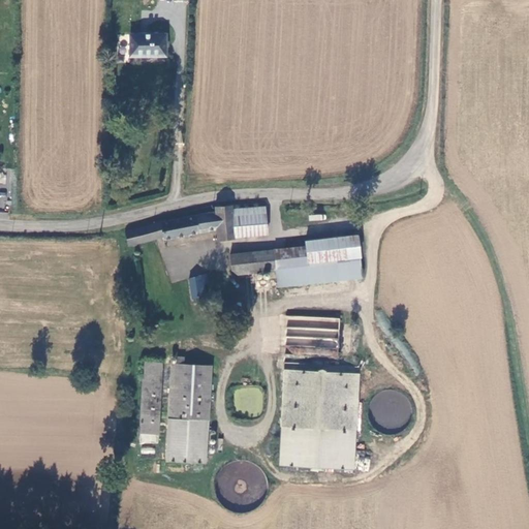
[(132,54),(167,53),(166,31),(131,31),(132,54)]
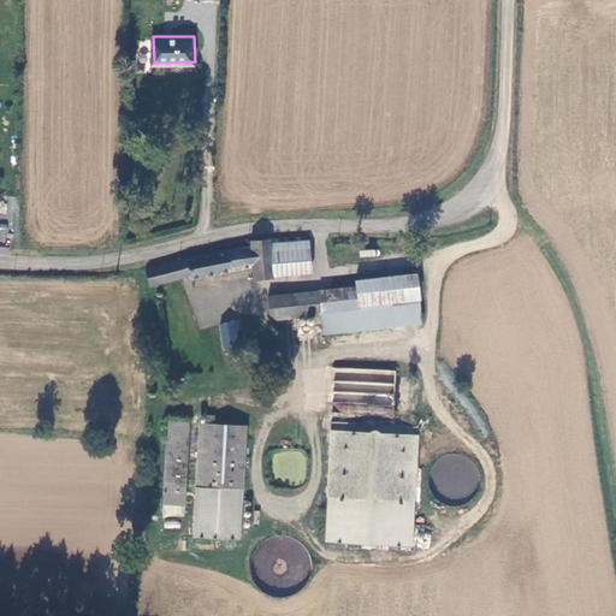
[(274,248),(274,236),(254,240),(255,241),(241,243),(225,247),(231,266),(243,265),(255,262),(258,277),(277,278),(277,274),(274,248)]
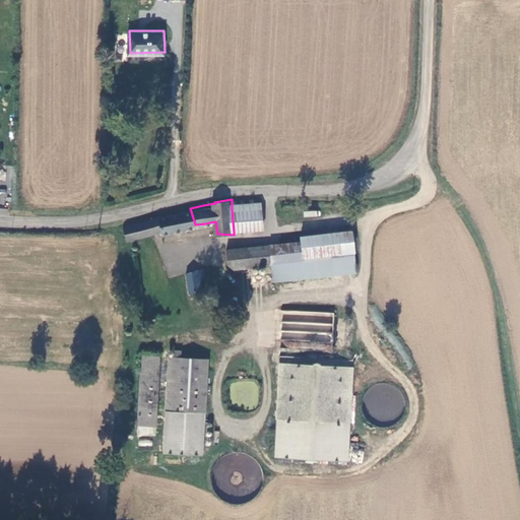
[(265,206),(232,209),(234,232),(266,229),(265,206)]
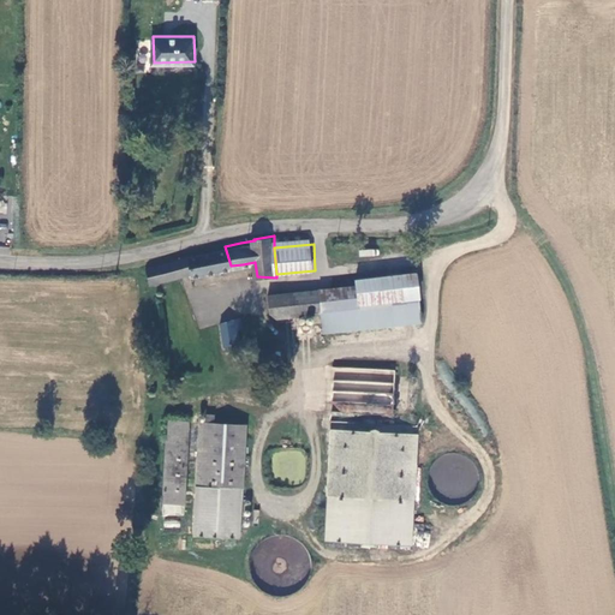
[(225,246),(151,264),(155,282),(193,273),(195,275),(231,266),(225,246)]
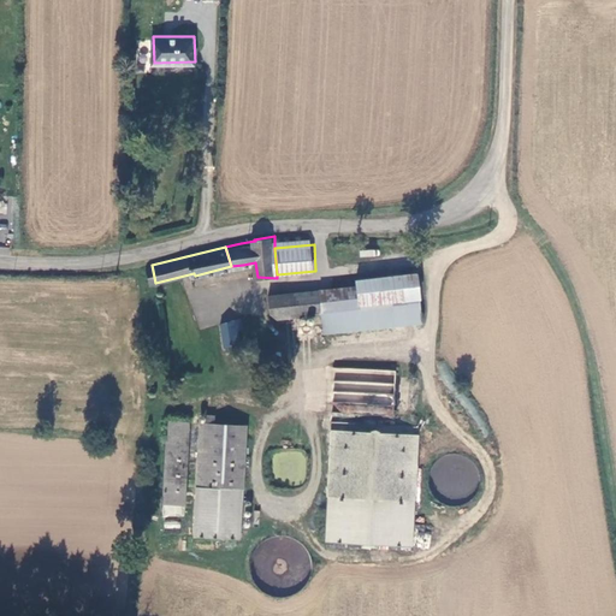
[(367,285),(369,309),(430,302),(425,270),(366,278),(367,285)]
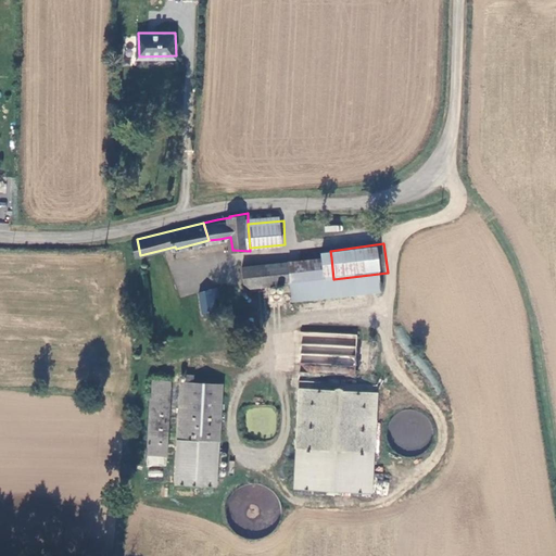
[(298,281),(298,286),(333,279),(331,257),(295,263),(298,281)]
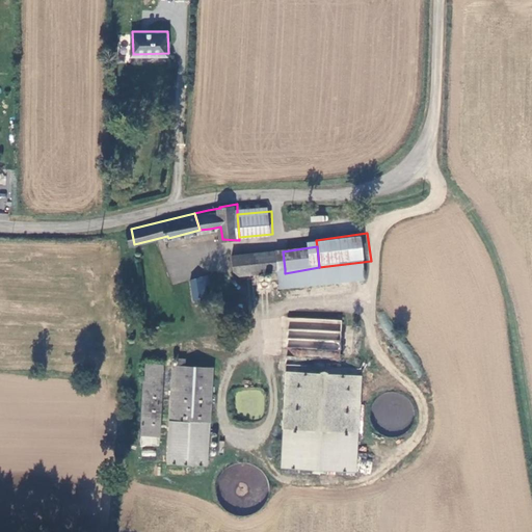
[(244,275),(285,269),(283,251),(283,247),(237,254),(238,271),(244,275)]
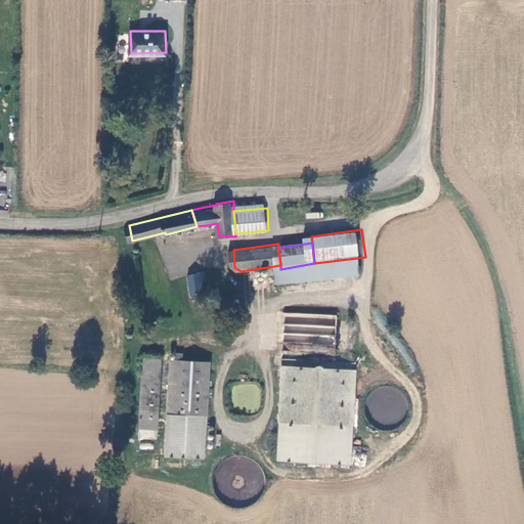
[(366,272),(365,257),(314,263),(280,269),(282,284),(366,272)]
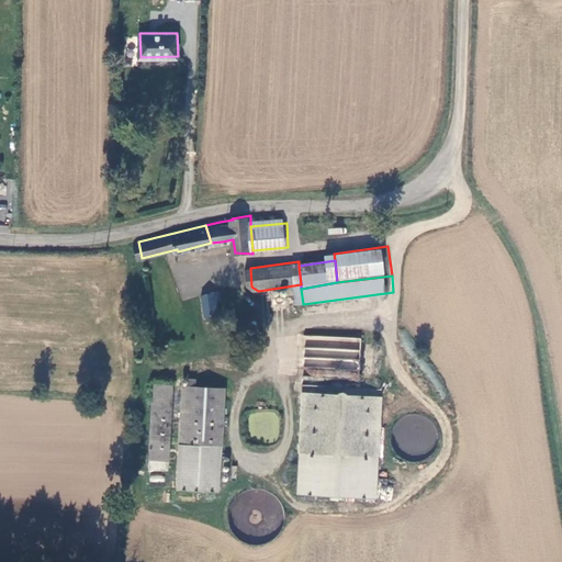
[(220,293),(200,294),(203,318),(205,316),(204,319),(205,324),(209,326),(211,325),(212,322),(212,319),(210,317),(215,316),(214,301),(221,301),(220,293)]
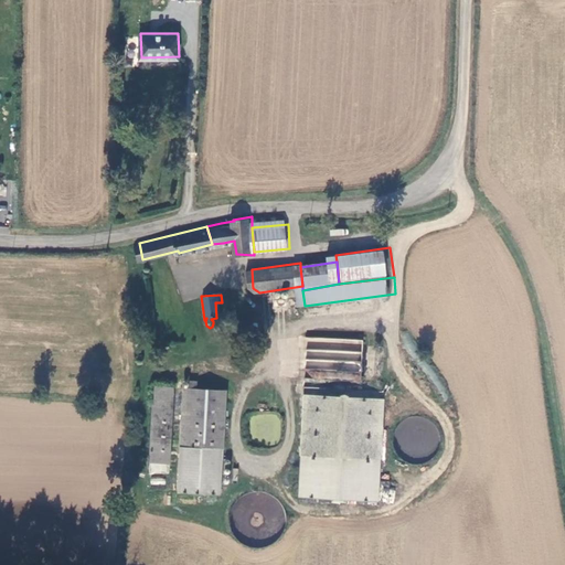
[(363,339),(307,338),(306,376),(324,377),(324,372),(354,373),(353,384),(362,384),(363,339)]
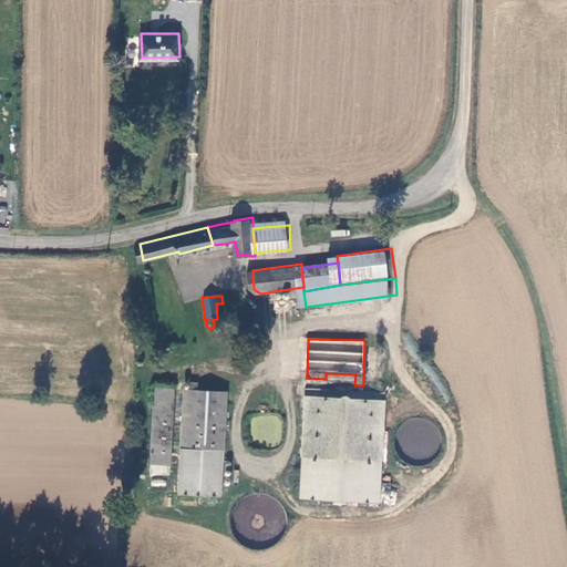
[(169,394),(150,393),(146,466),(167,466),(169,394)]
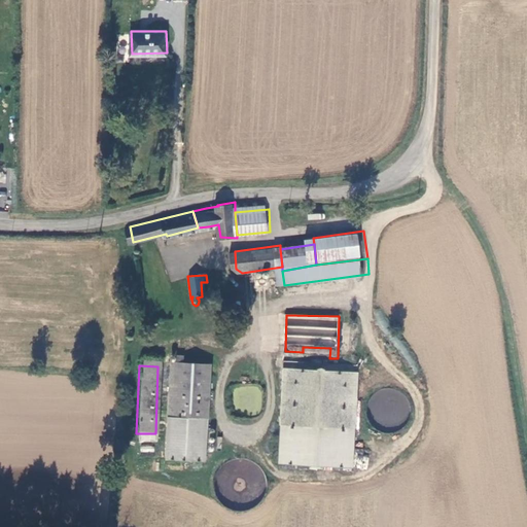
[(207,367),(180,366),(171,366),(166,366),(165,421),(205,422),(207,367)]
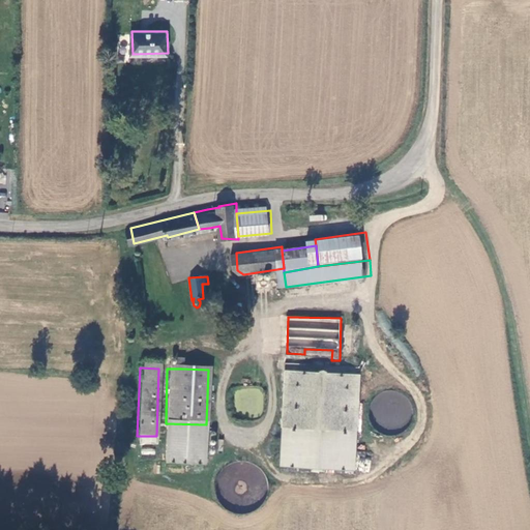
[(361,374),(285,370),(282,431),(358,435),(361,374)]
